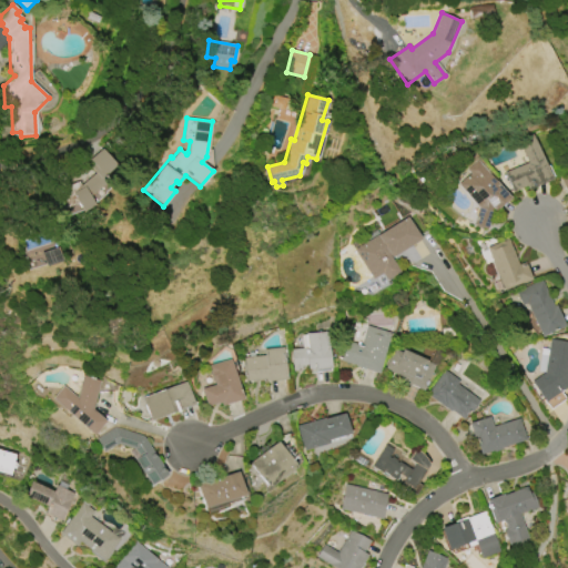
[(553,181),(528,191),(527,186),(513,192),(504,173),(528,163),(518,141),(533,134),(553,181)]
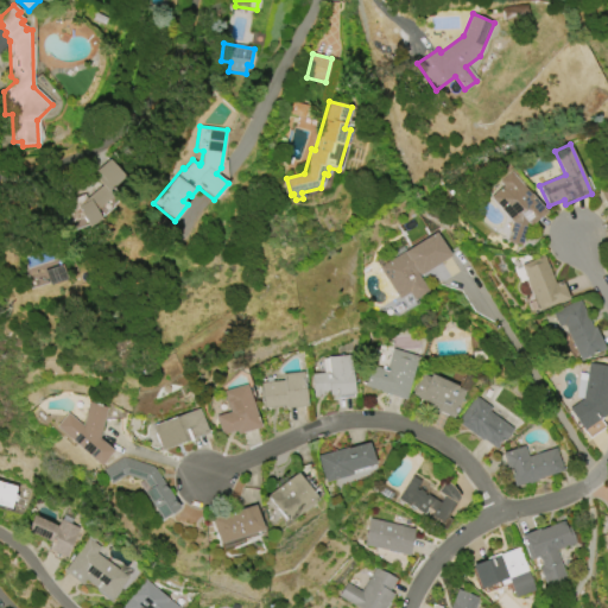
[(64,234),(92,225),(116,204),(112,190),(125,178),(109,159),(105,160),(97,166),(89,169),(90,175),(101,187),(96,190),(82,195),(83,198),(76,201),(58,216),(64,234)]
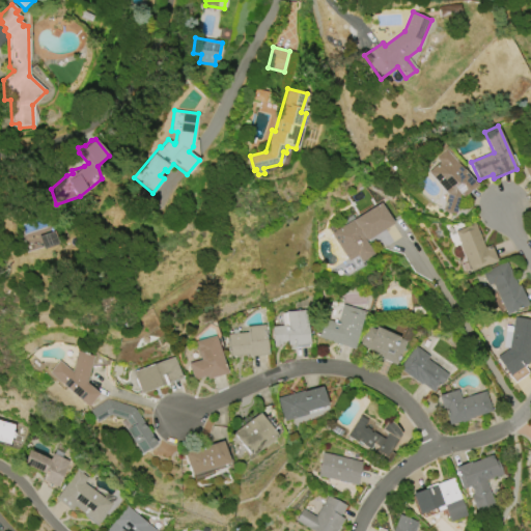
[(447,150),(476,185),(462,197),(454,215),(441,211),(447,194),(428,172),(441,162),(438,158),(447,150)]
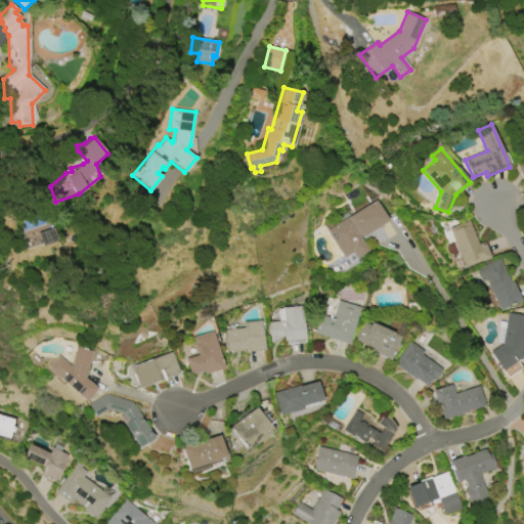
[(376,201),(389,220),(361,237),(368,251),(356,258),(352,252),(343,258),(326,231),(334,227),(332,222),(334,221),(333,219),(336,218),(336,219),(345,213),(348,218),(376,201)]
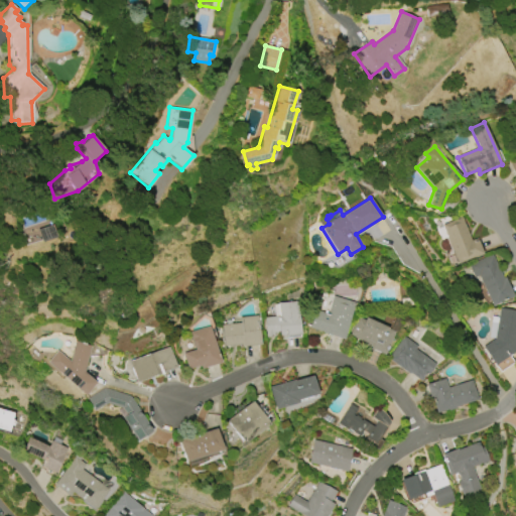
[(456,263),(442,225),(462,218),(470,241),(471,240),(472,243),(478,241),(482,254),(456,263)]
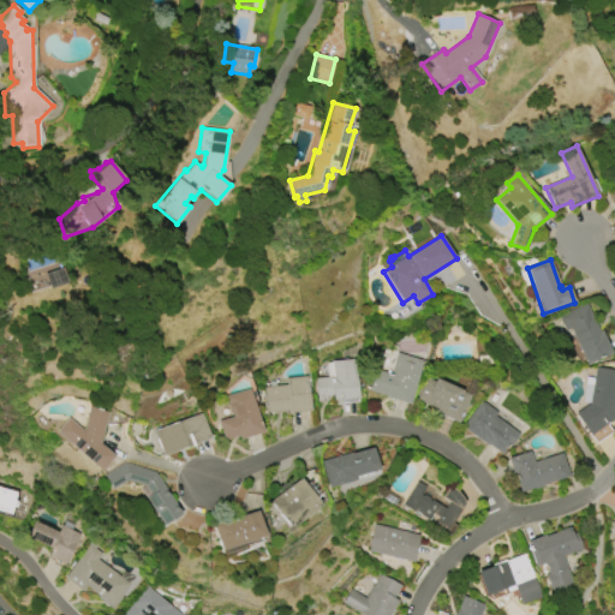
[(43,272),(47,287),(66,284),(63,268),(43,272)]
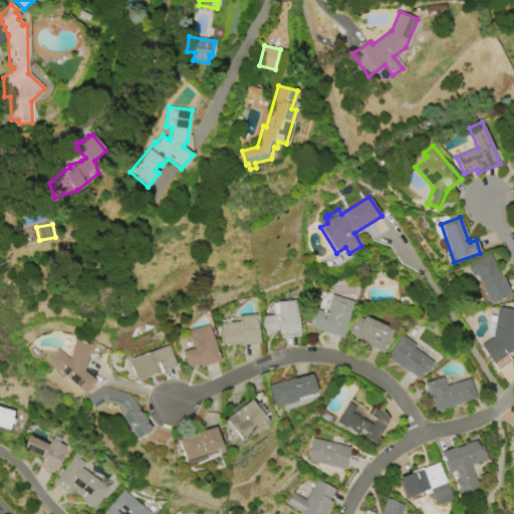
[(489,304),(476,275),(472,277),(466,264),(490,253),(501,277),(502,276),(511,295),(489,304)]
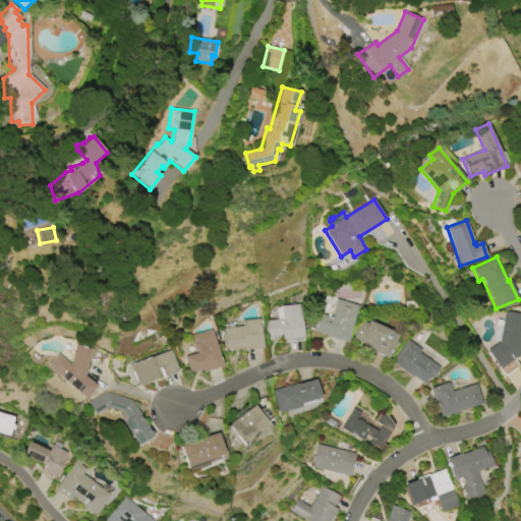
[(359,306),(347,343),(325,336),(325,335),(312,331),(319,312),(331,316),(337,299),(359,306)]
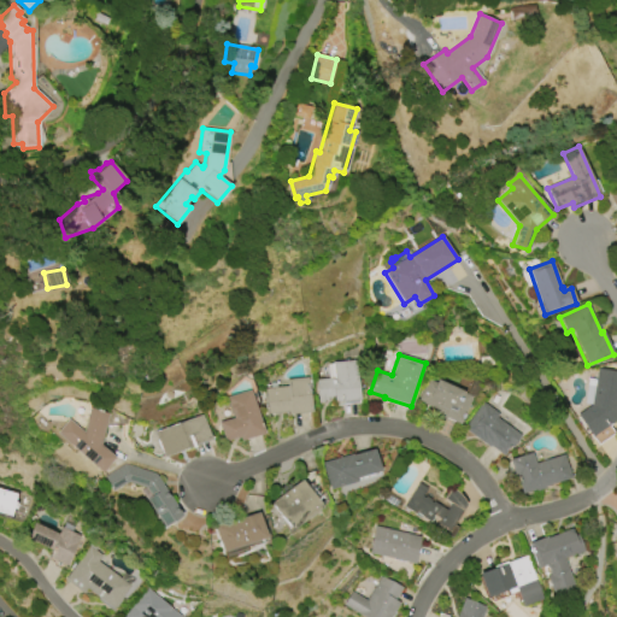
[(356,360),(359,400),(334,403),(334,399),(328,399),(328,403),(318,404),(316,380),(333,378),(331,363),(356,360)]
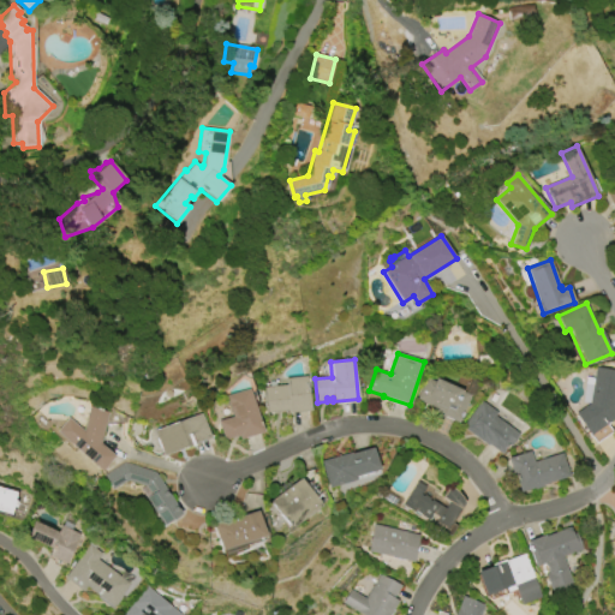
[(614,407),(613,419),(589,435),(574,415),(590,404),(581,402),(586,377),(593,378),(596,366),(614,369),(614,407)]
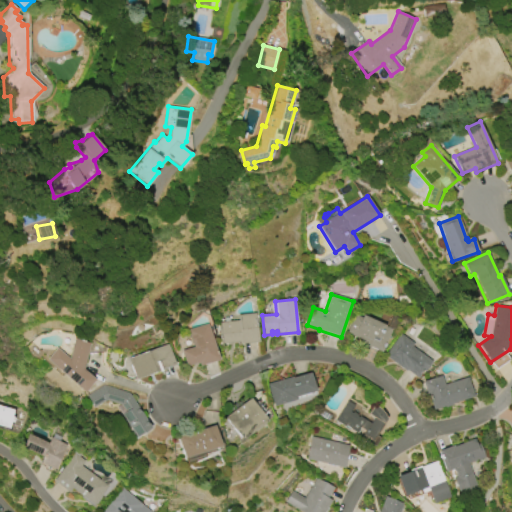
[(258,342),(239,345),(238,342),(221,344),(218,323),(239,321),(238,315),(255,313),(258,342)]
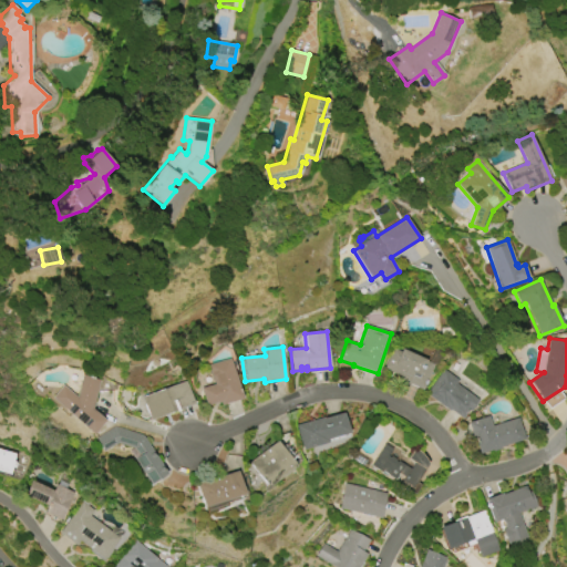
[(434,364),(423,390),(409,384),(409,385),(399,381),(401,377),(384,369),(394,347),(434,364)]
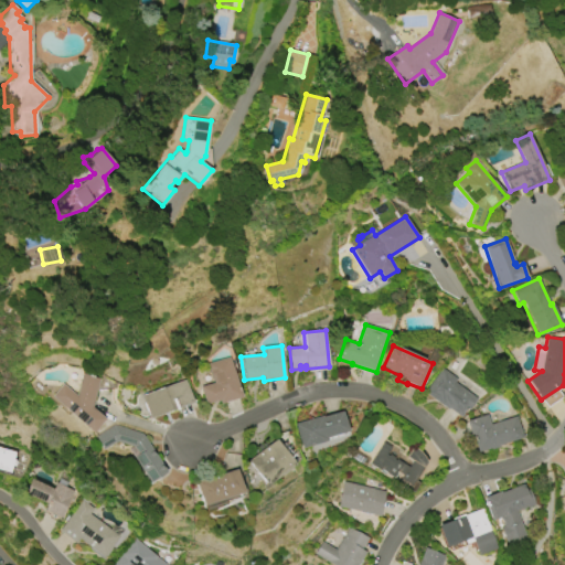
[(230,358),(242,397),(220,404),(219,401),(205,404),(200,386),(213,383),(208,364),(230,358)]
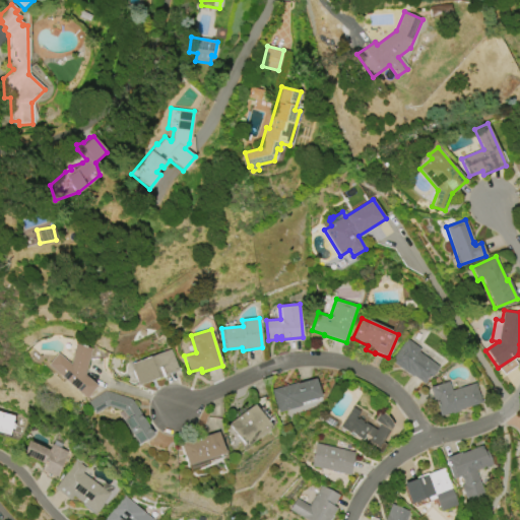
[(418,351),(439,367),(431,378),(430,377),(424,384),(412,376),(411,377),(391,362),(407,339),(420,348),(418,351)]
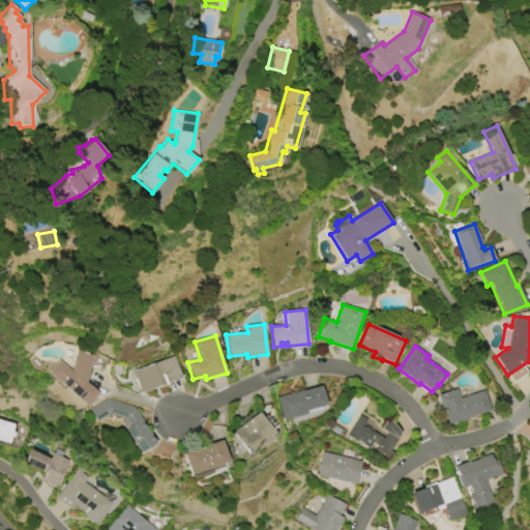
[(85,407),(48,372),(58,360),(70,372),(77,351),(93,356),(85,382),(97,393),(85,407)]
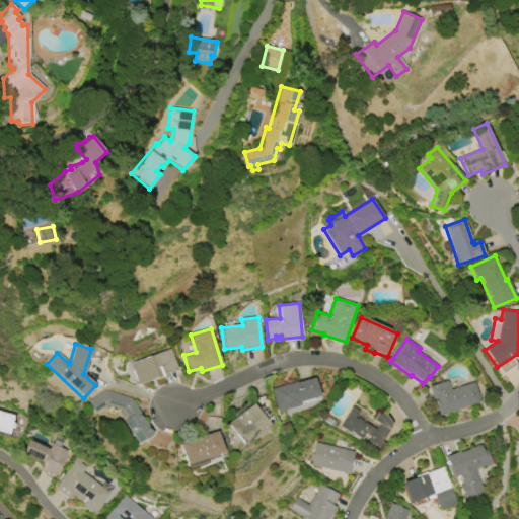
[(130,363),(169,349),(177,370),(138,384),(130,363)]
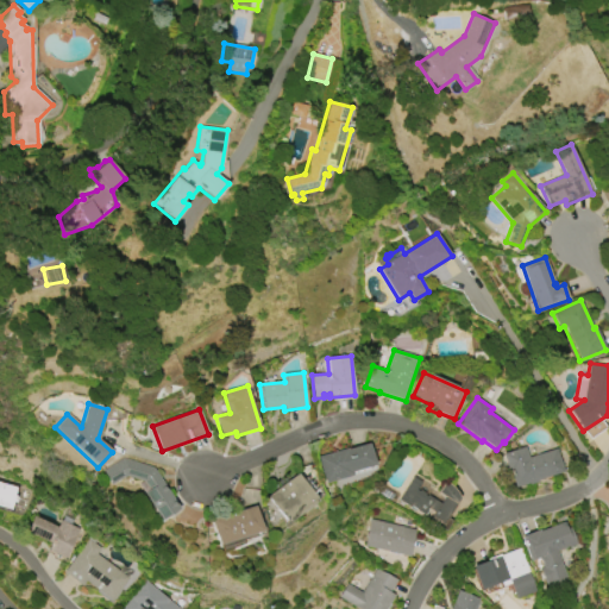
[(318,457),(347,449),(369,443),(375,465),(350,472),(351,476),(325,483),(318,457)]
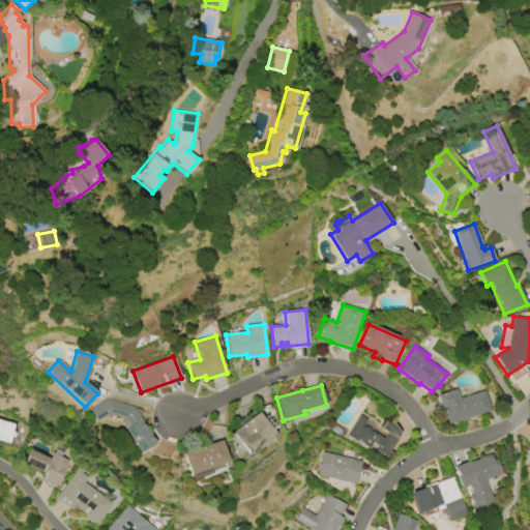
[(437,395),(458,389),(460,399),(484,390),(491,411),(468,418),(468,419),(460,422),(460,421),(447,424),(443,410),(442,411),(437,395)]
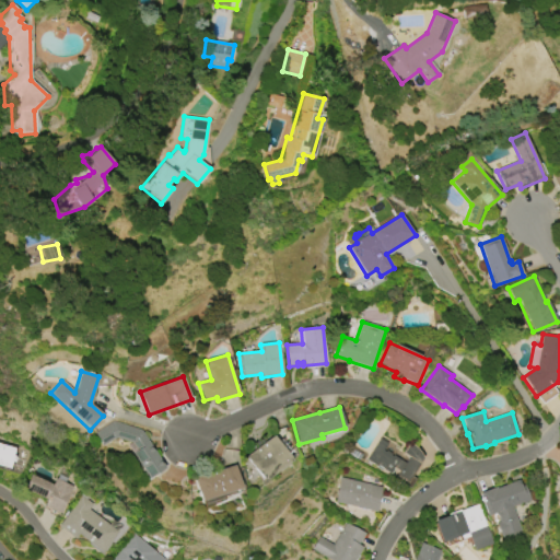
[(141,430),(164,468),(147,479),(126,446),(130,443),(115,438),(101,446),(93,433),(113,421),(141,430)]
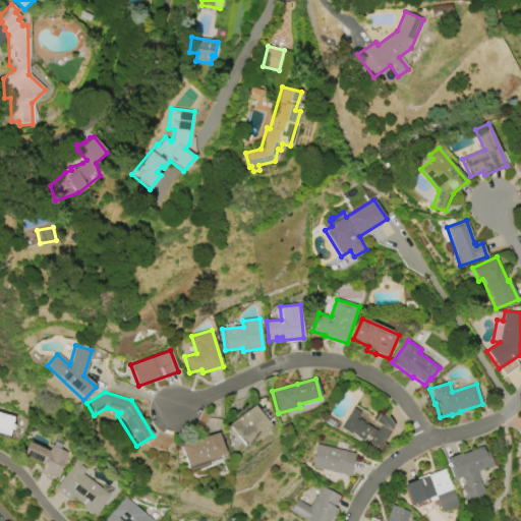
[(228,425),(253,406),(269,425),(268,427),(269,429),(246,447),(245,445),(243,446),(228,425)]
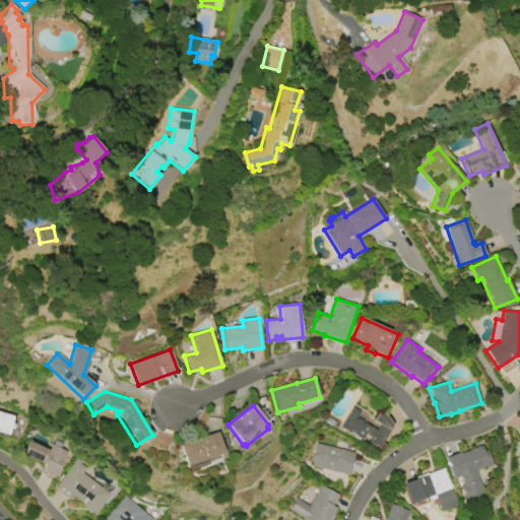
[(391,426),(377,448),(367,442),(370,438),(365,435),(361,440),(353,436),(352,438),(347,434),(348,433),(339,427),(352,407),(359,411),(353,418),(356,420),(358,418),(362,421),(361,423),(363,424),(364,424),(375,431),(379,425),(373,420),(378,413),(380,414),(381,413),(385,416),(389,420),(391,426)]
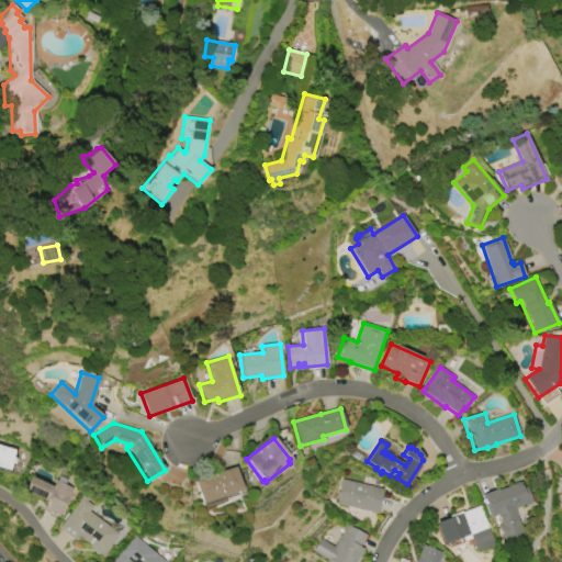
[(8,470),(0,468),(0,446),(14,450),(12,457),(15,457),(13,463),(11,462),(8,470)]
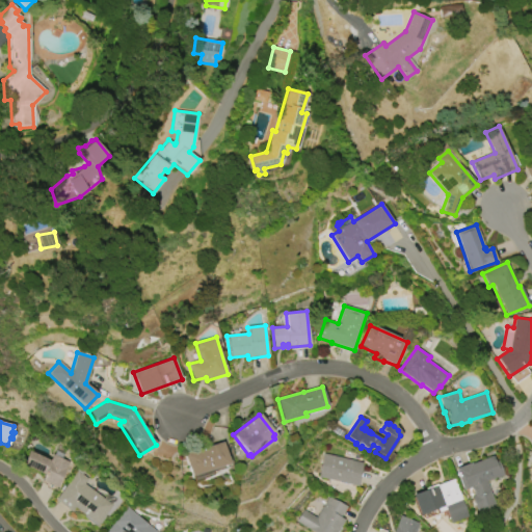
[(229,463),(190,476),(183,454),(203,447),(204,448),(222,443),(229,463)]
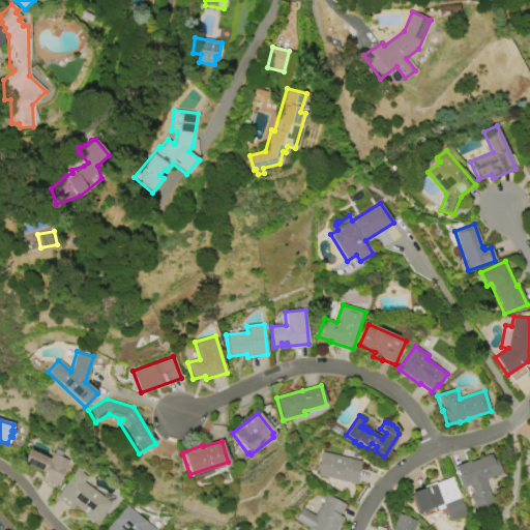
[(29,449),(50,459),(52,452),(68,461),(56,486),(40,478),(43,473),(22,463),(29,449)]
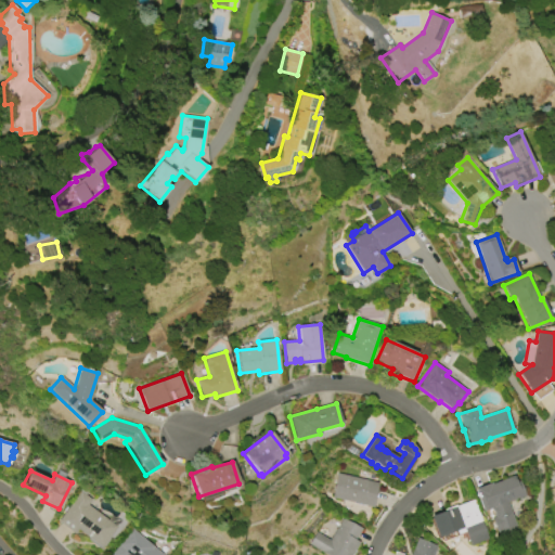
[(338,474),(378,483),(372,507),(332,498),(338,474)]
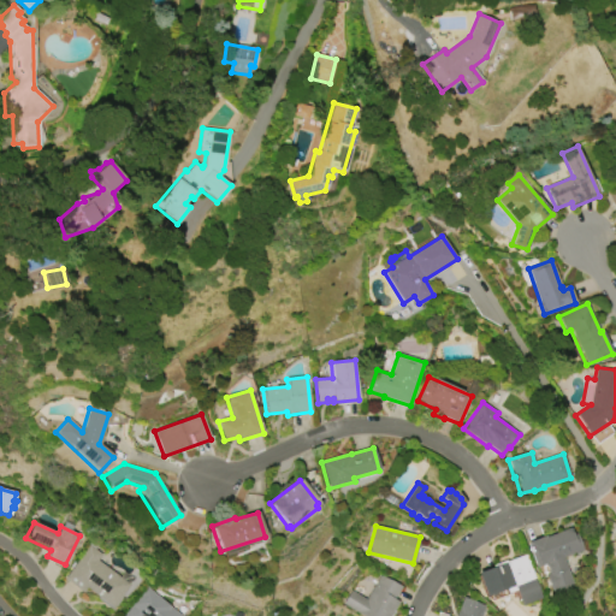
[(563,558),(575,591),(557,597),(555,591),(551,592),(545,576),(549,575),(545,564),(535,568),(526,543),(545,535),(546,538),(575,527),(584,550),(581,551),(581,552),(575,555),(574,554),(563,558)]
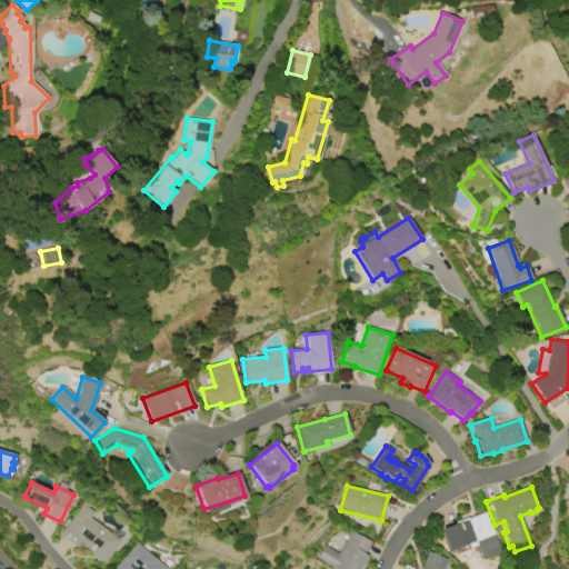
[(123,536),(103,561),(80,542),(76,548),(59,535),(83,503),(95,512),(90,518),(111,533),(116,528),(123,536)]
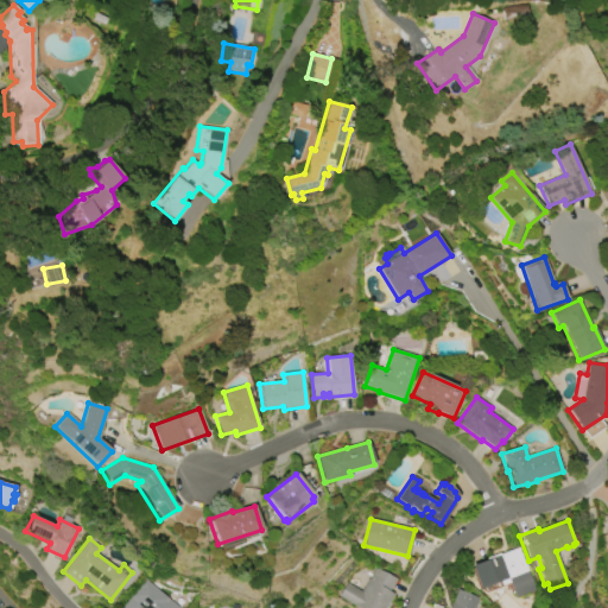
[(536,591),(514,599),(510,583),(501,587),(500,582),(479,590),(470,567),(486,561),(485,559),(499,553),(500,556),(519,549),(536,591)]
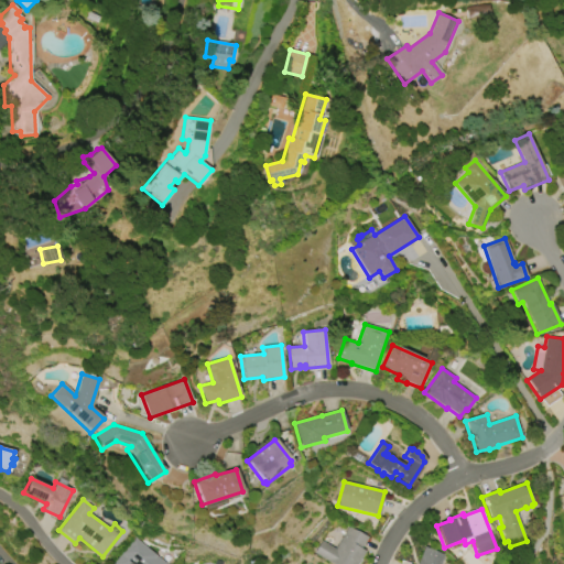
[(335,549),(349,527),(367,539),(361,548),(365,551),(356,563),(333,563),(315,552),(323,540),(335,549)]
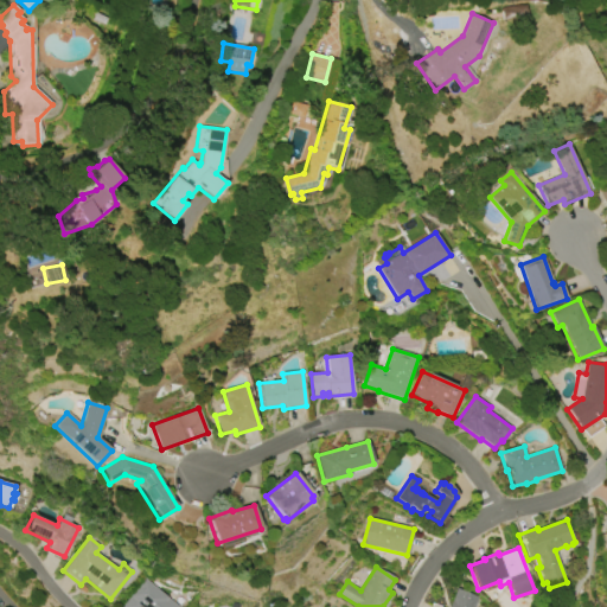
[(146,579),(178,606),(120,606),(126,601),(127,601),(131,596),(146,579)]
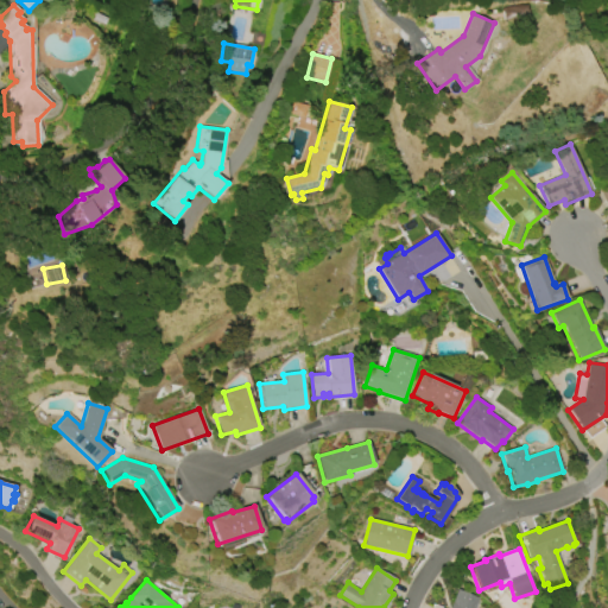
[(479,599),(474,607),(449,607),(457,590),(479,599)]
